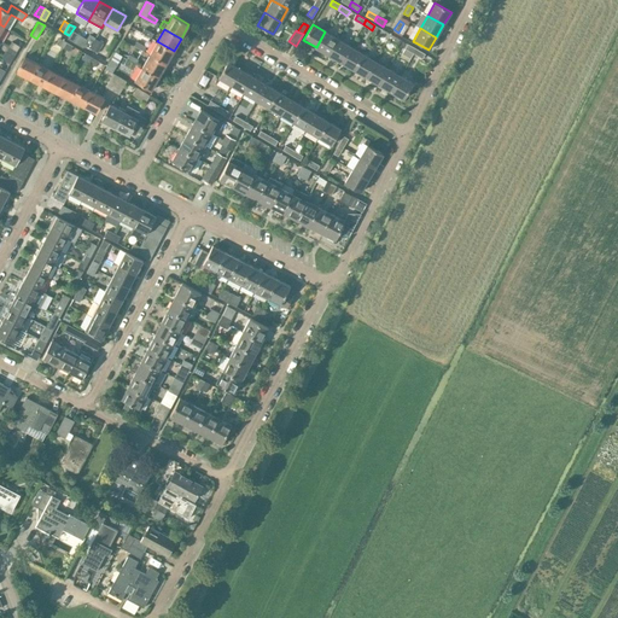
[(328,54),(338,39),(325,31),(316,47),(328,54)]
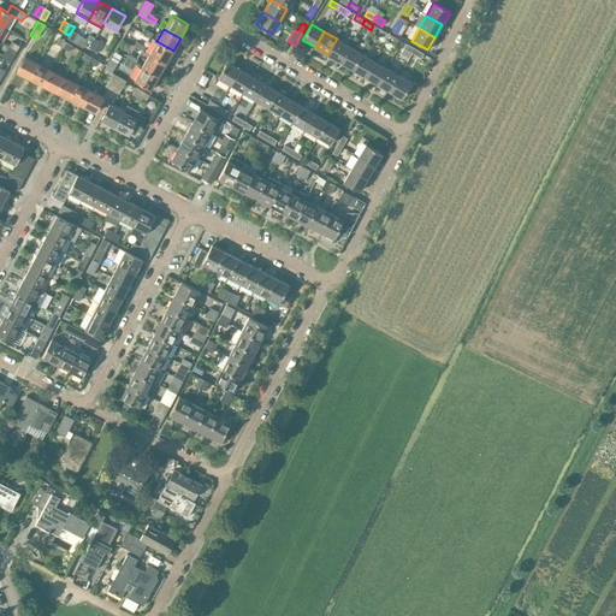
[(390,34),(386,39),(396,45),(398,40),(390,34)]
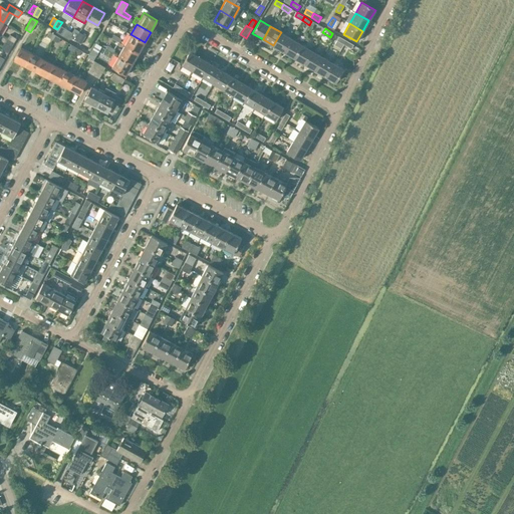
[(74,39),(78,32),(74,29),(70,37),(74,39)]
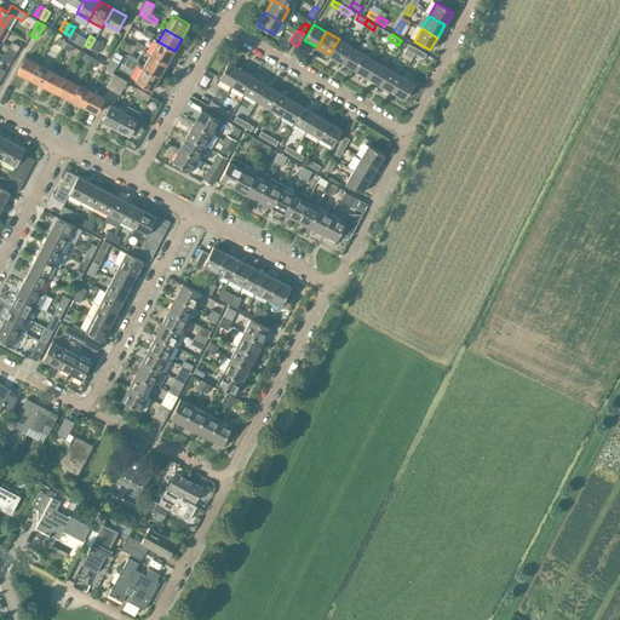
[(64,49),(67,42),(59,39),(56,44),(64,49)]
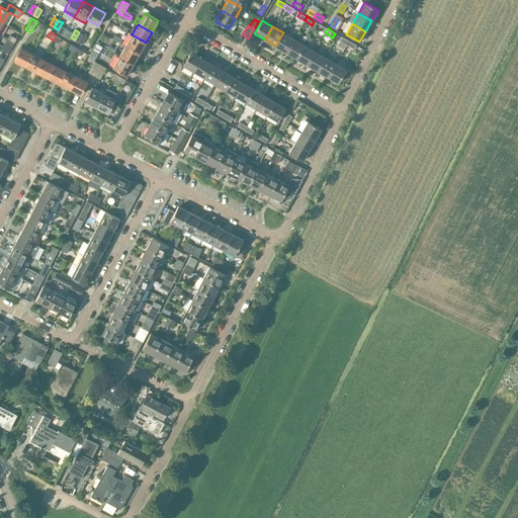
[(79,32),(75,39),(82,44),(86,36),(79,32)]
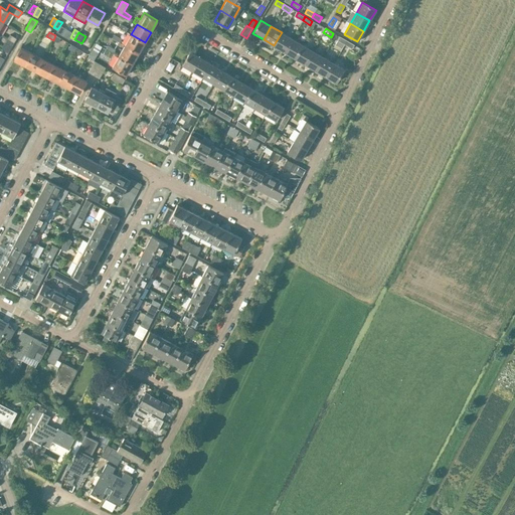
[(284,51),(292,38),(282,32),(274,45),(284,51)]
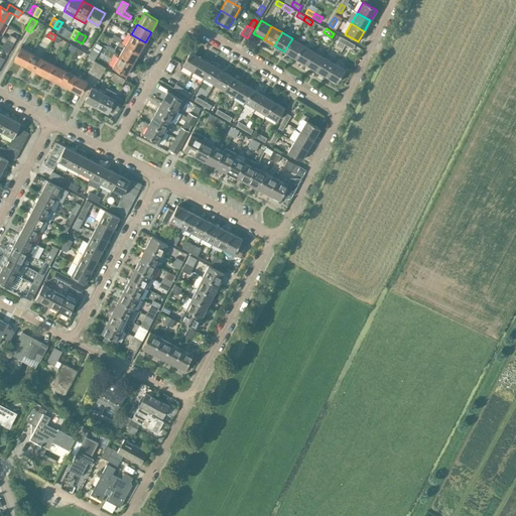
[(125,45),(138,53),(145,42),(131,34),(125,45)]
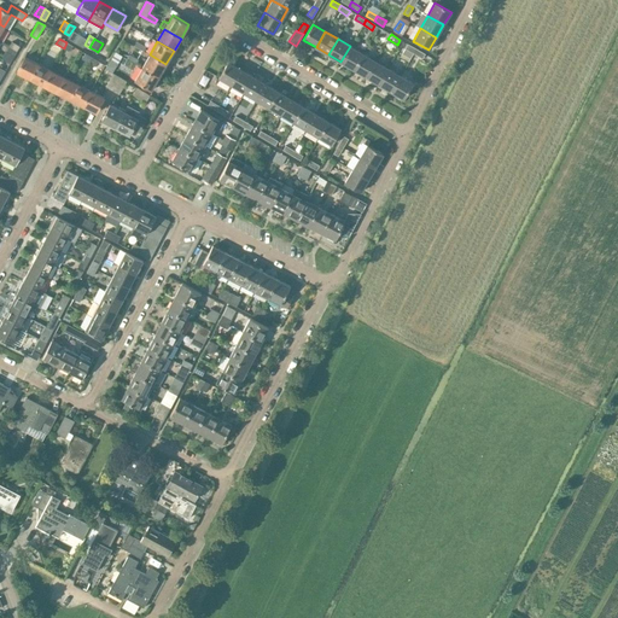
[(404,48),(402,53),(410,58),(413,53),(415,48),(407,44),(404,48)]
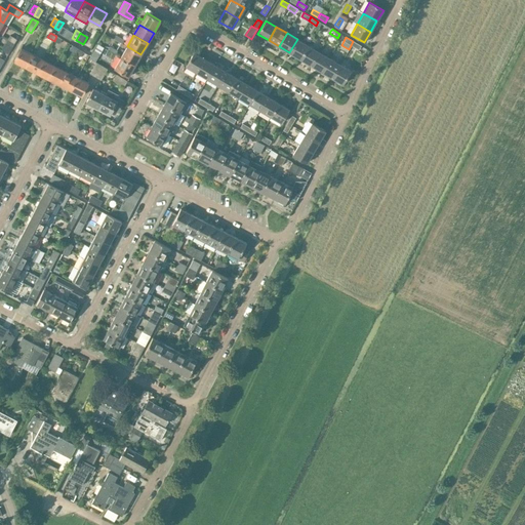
[(300,58),(308,45),(297,39),(289,52),(300,58)]
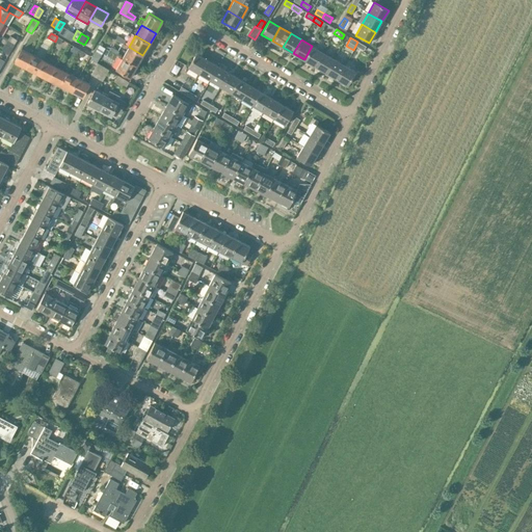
[(366,47),(357,42),(355,46),(364,51),(366,47)]
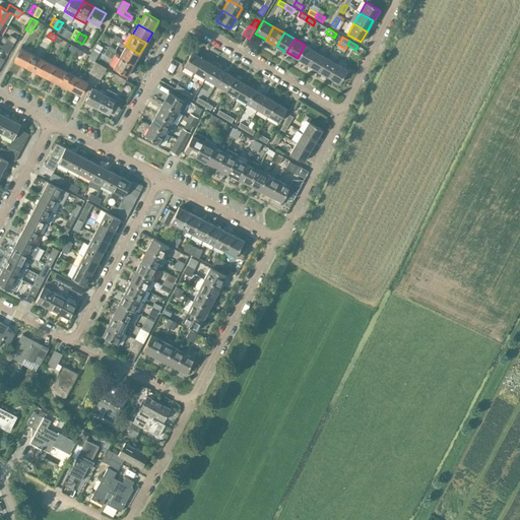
[(71,45),(69,50),(74,53),(77,48),(71,45)]
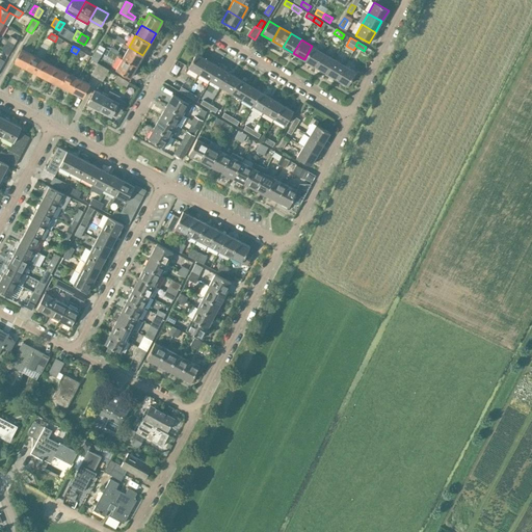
[(315,67),(323,52),(312,46),(304,59),(315,67)]
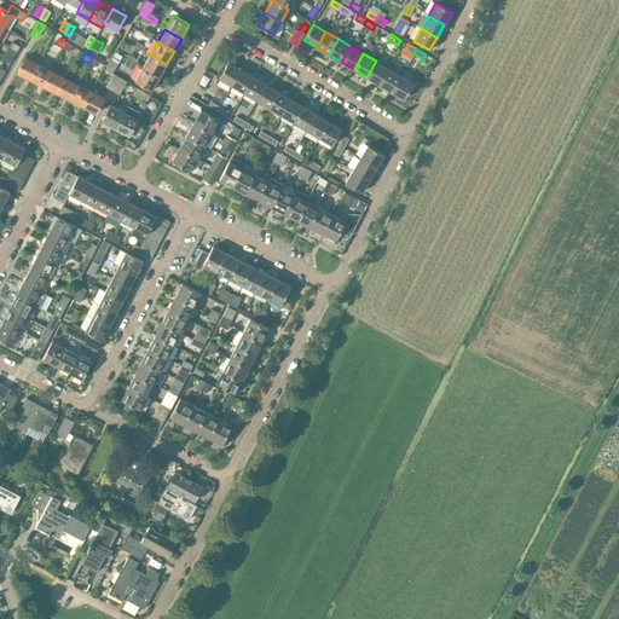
[(143,68),(158,77),(166,64),(150,55),(143,68)]
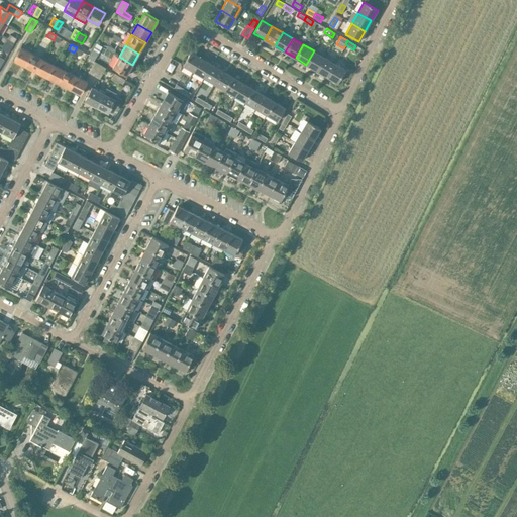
[(25,67),(32,54),(20,47),(14,61),(25,67)]
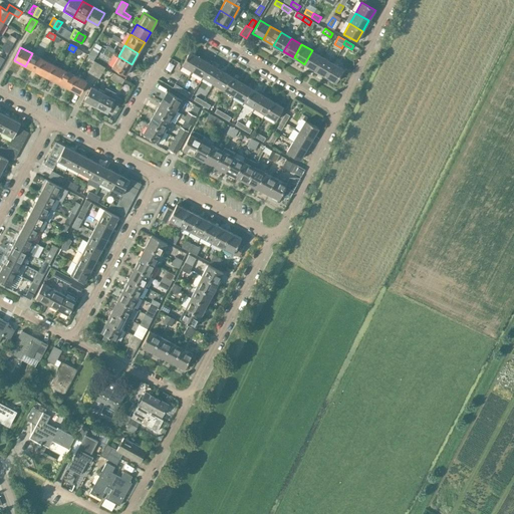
[(92,49),(88,57),(93,60),(97,52),(92,49)]
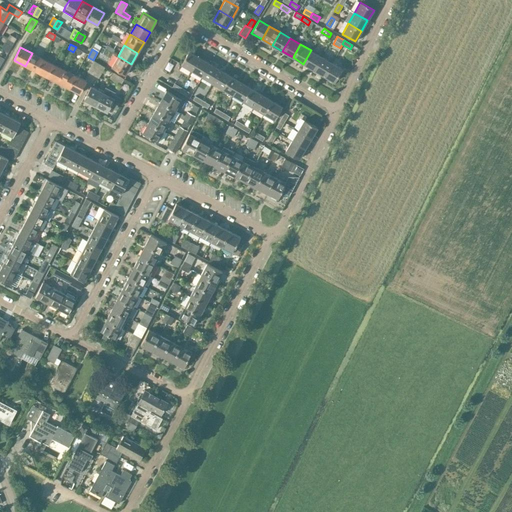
[(313,70),(321,56),(311,50),(303,64),(313,70)]
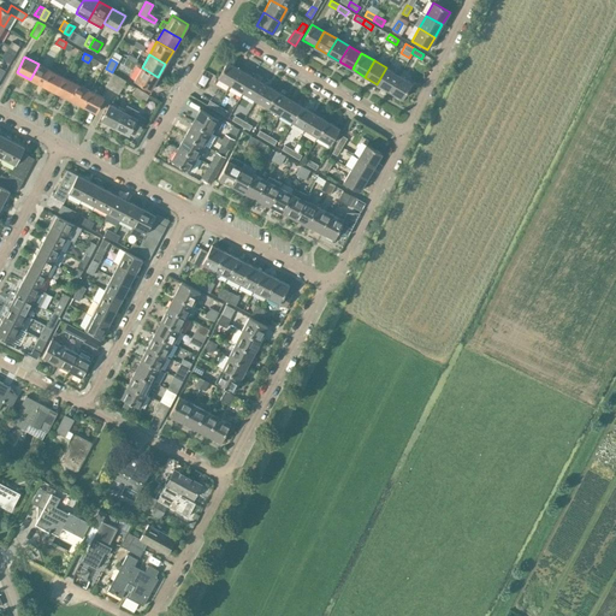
[(231,86),(240,69),(227,61),(218,77),(231,86)]
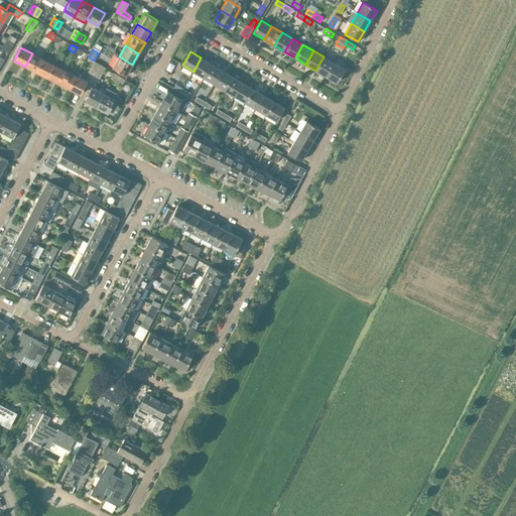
[(36,72),(43,59),(32,53),(25,67),(36,72)]
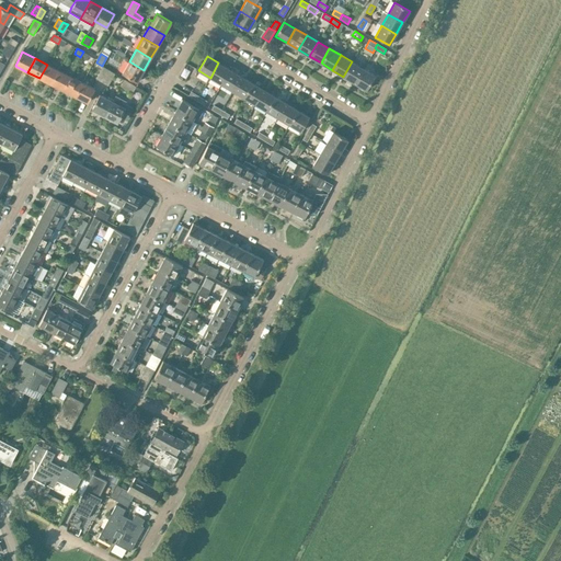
[(122,73),(137,82),(144,70),(129,61),(122,73)]
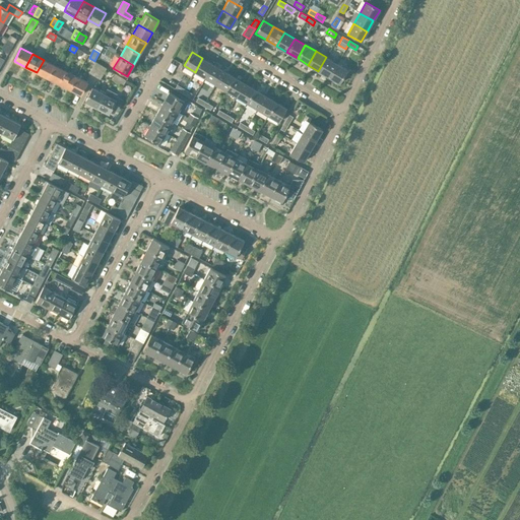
[(329,77),(336,64),(326,57),(318,71),(329,77)]
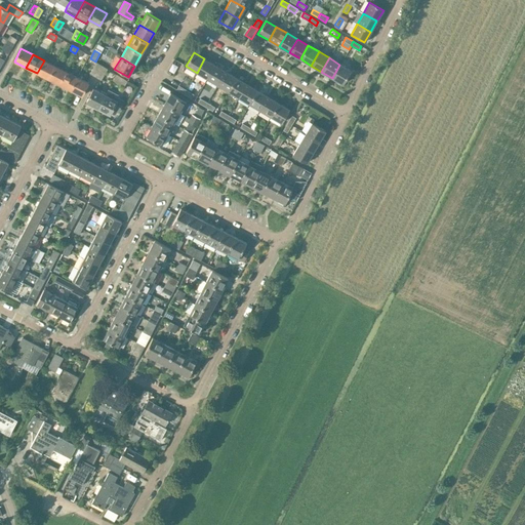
[(207,79),(215,66),(204,58),(197,73),(207,79)]
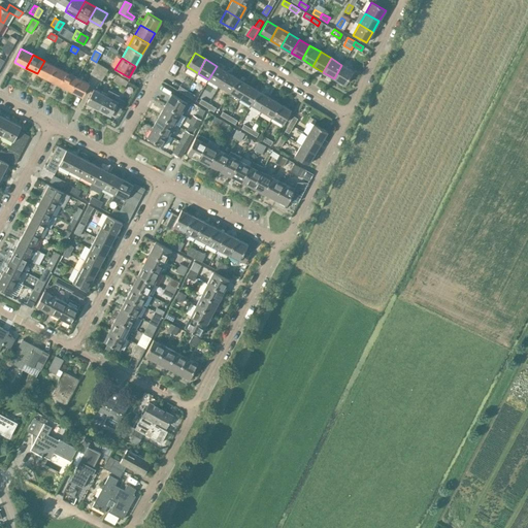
[(44,61),(37,73),(48,79),(56,66),(44,61)]
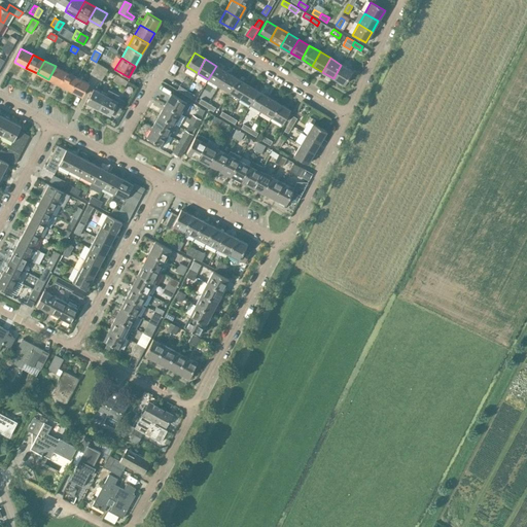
[(97,63),(90,74),(96,77),(102,66),(97,63)]
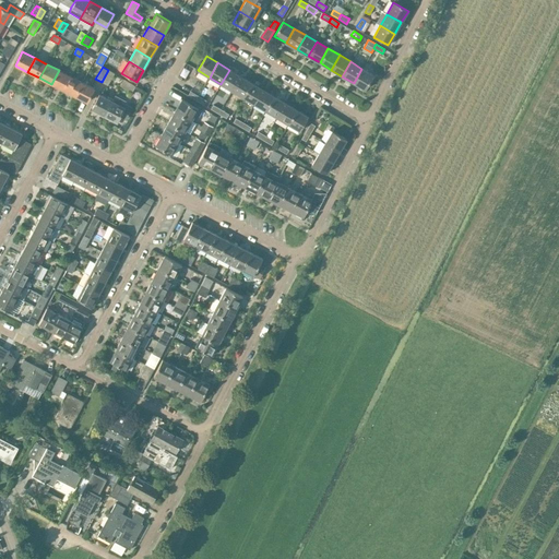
[(361,69),(354,83),(365,90),(373,75),(361,69)]
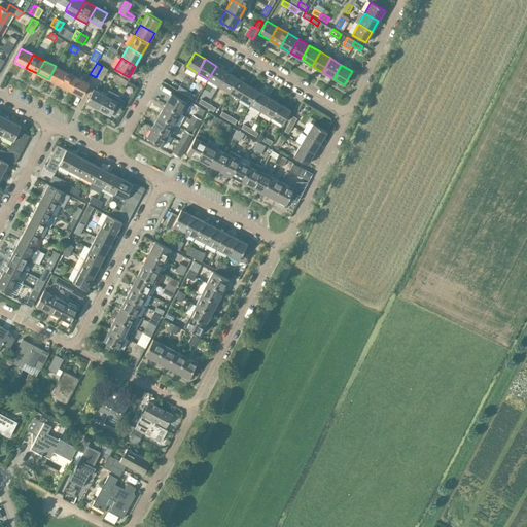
[(60,85),(67,72),(56,66),(48,79),(60,85)]
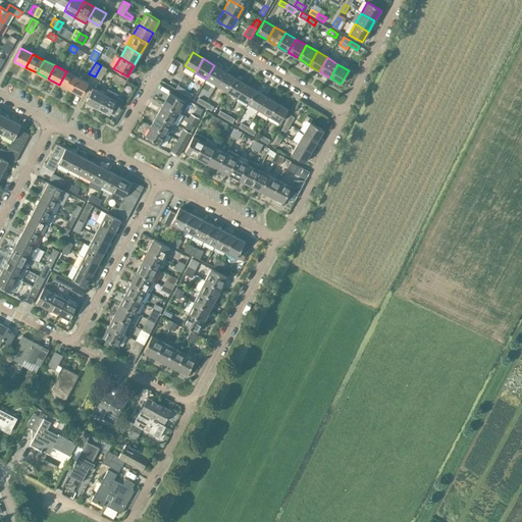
[(101,65),(95,76),(96,77),(100,80),(107,68),(102,66),(101,65)]
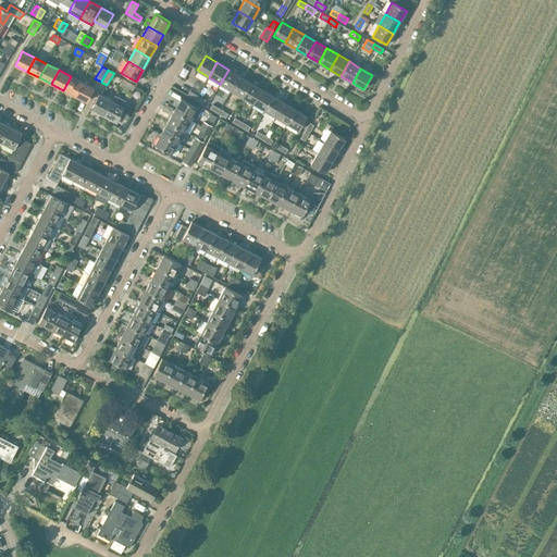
[(231,90),(239,76),(229,70),(220,84),(231,90)]
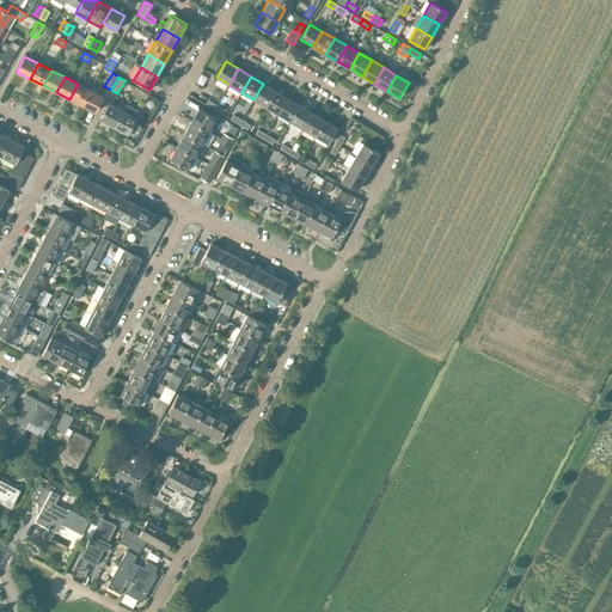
[(78,84),(69,99),(83,105),(91,90),(78,84)]
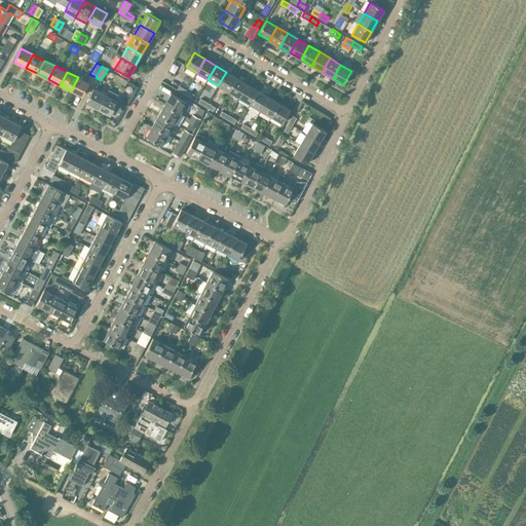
[(229,91),(236,78),(226,72),(218,85),(229,91)]
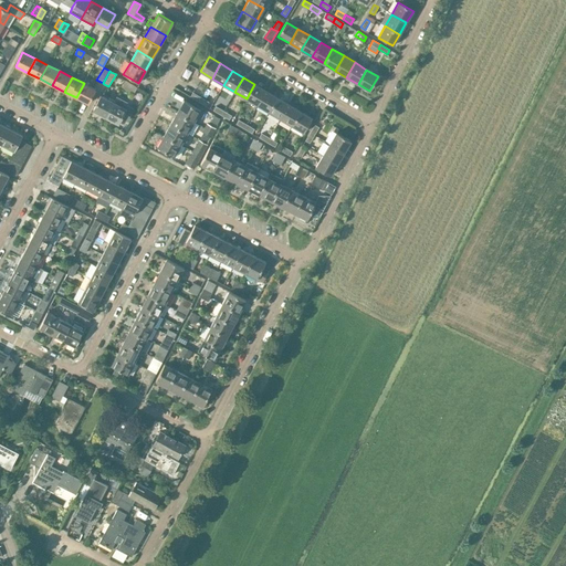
[(134,94),(137,87),(125,80),(122,86),(134,94)]
